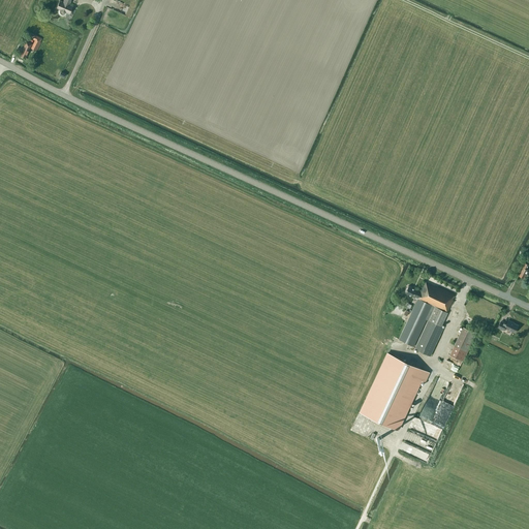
[(70,0),(63,0),(63,2),(60,0),(56,8),(60,9),(60,10),(59,10),(59,11),(60,12),(60,13),(61,13),(61,14),(62,14),(63,14),(64,14),(64,13),(65,13),(65,12),(66,12),(69,13),(73,6),(69,4),(70,0)]
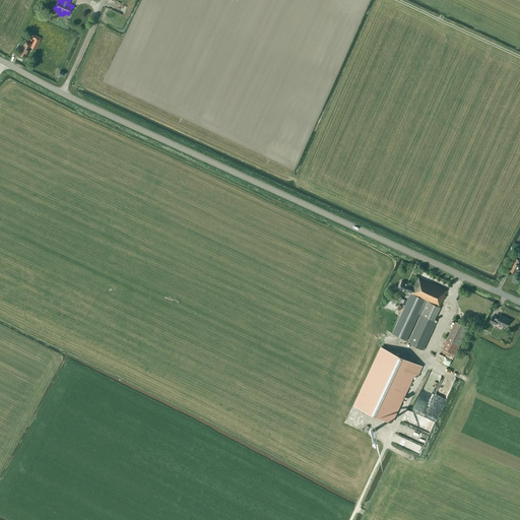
[(39,42),(41,38),(35,35),(33,39),(35,39),(30,47),(36,50),(40,42),(39,42)]
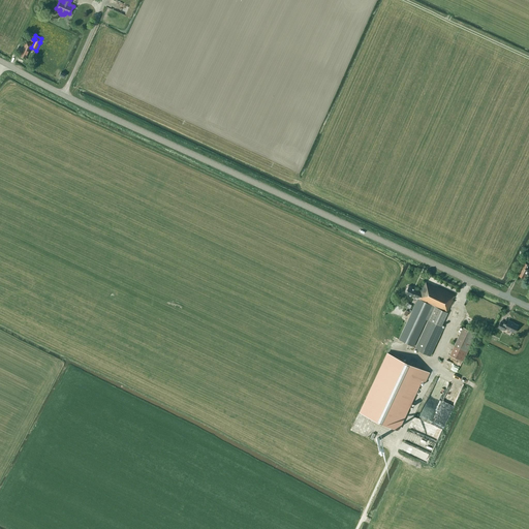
[(28,52),(30,45),(26,42),(23,49),(20,55),(25,58),(28,52)]
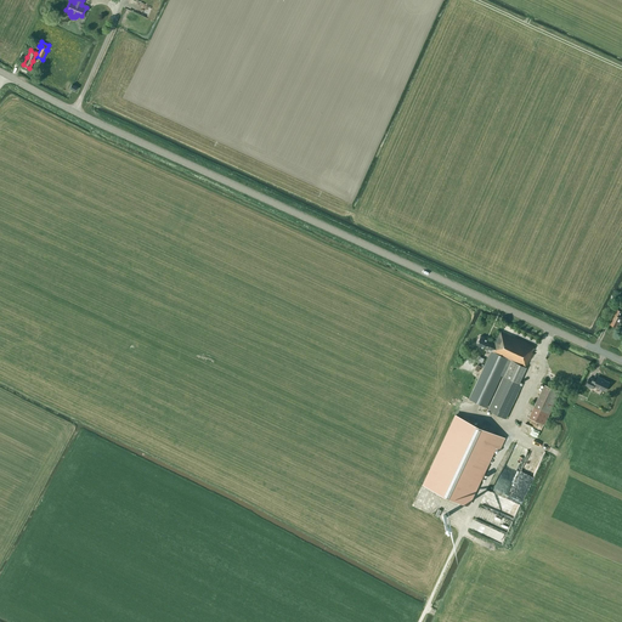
[(620,322),(621,317),(620,315),(621,310),(618,309),(618,307),(615,305),(611,311),(615,314),(610,323),(616,326),(618,322),(620,322)]
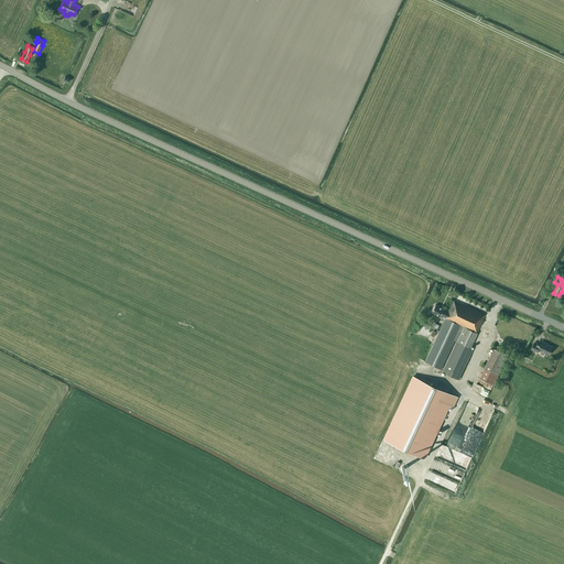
[(481,320),(484,314),(467,306),(454,300),(448,312),(443,308),(435,305),(432,312),(440,316),(441,315),(445,317),(445,318),(425,361),(441,369),(454,340),(456,342),(442,371),(458,379),(473,348),(470,347),(477,333),(476,333),(483,320),(481,320)]
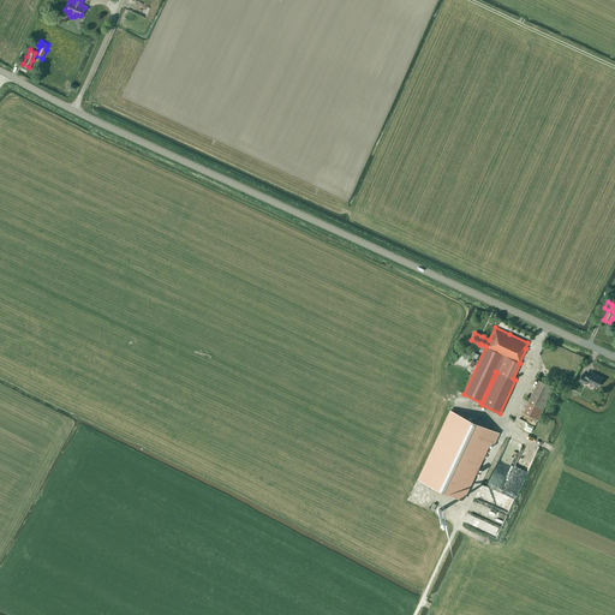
[(591,372),(589,377),(583,374),(579,381),(586,383),(587,382),(595,386),(595,384),(599,387),(603,378),(598,376),(597,376),(595,375),(591,372)]
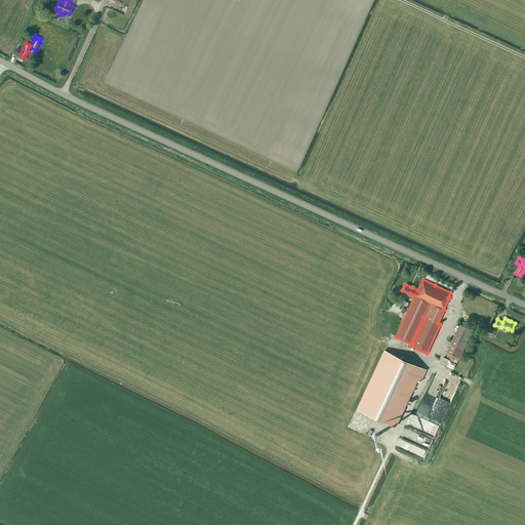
[(459,358),(472,330),(459,324),(446,352),(459,358)]
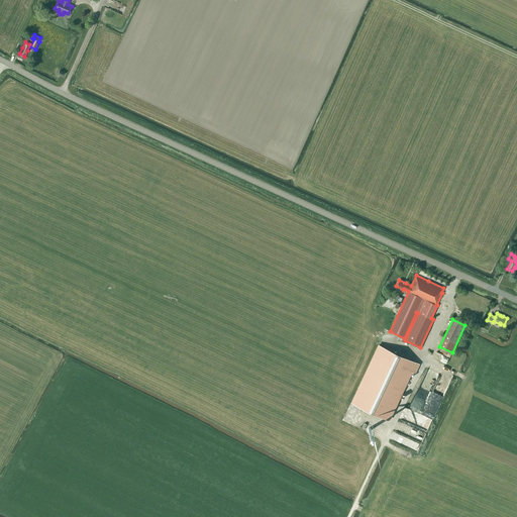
[(419,364),(378,345),(350,404),(389,422),(411,374),(414,375),(419,364)]
